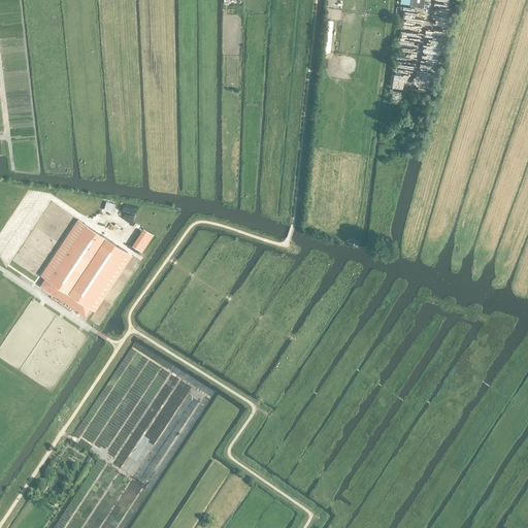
[(329,52),(332,21),(326,21),(323,51),(329,52)]
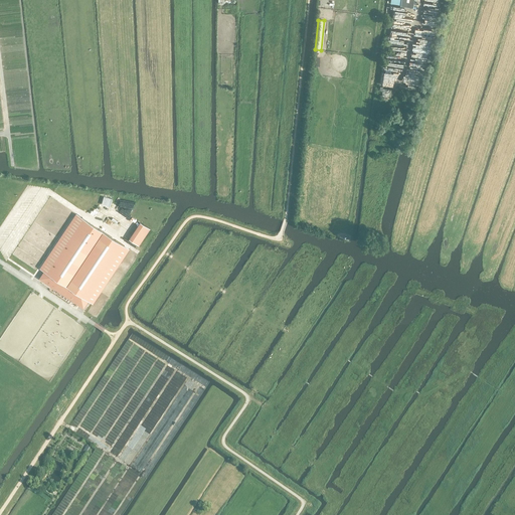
[(104,196),(102,204),(110,207),(112,199),(104,196)]
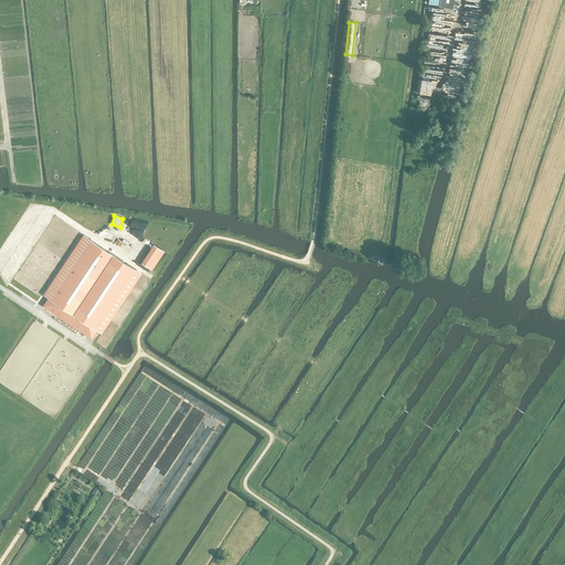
[(136,221),(131,226),(140,232),(146,224),(140,220),(138,223),(136,221)]
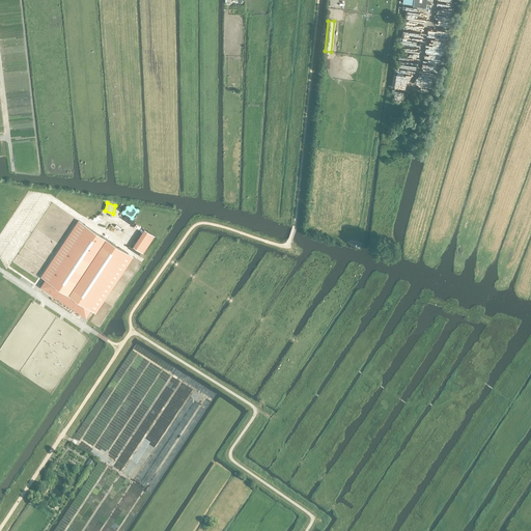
[(79,221),(42,277),(50,282),(46,290),(57,298),(58,297),(71,305),(70,306),(86,317),(90,310),(93,311),(95,308),(93,306),(129,253),(79,221)]
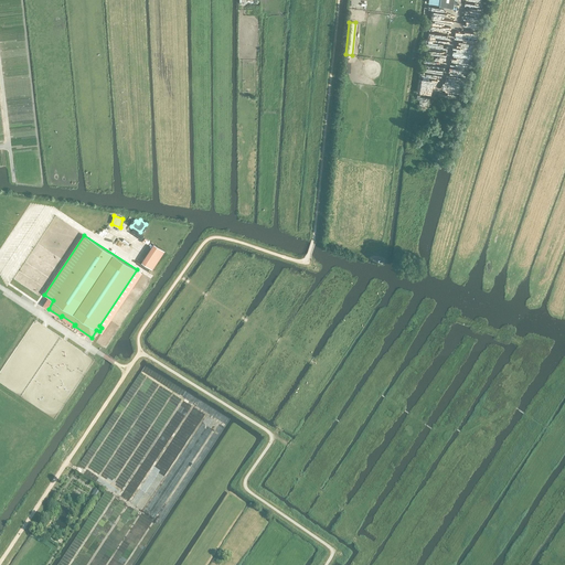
[(155,244),(142,263),(152,269),(164,251),(155,244)]
